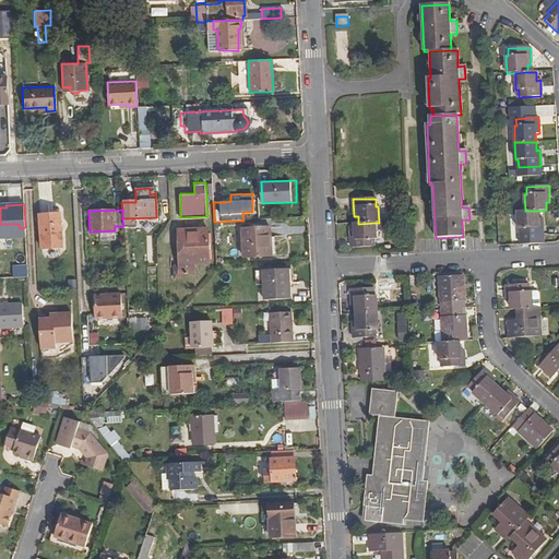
[(538,211),(525,211),(516,212),(518,228),(520,228),(521,245),(544,244),(543,218),(538,218),(538,211)]
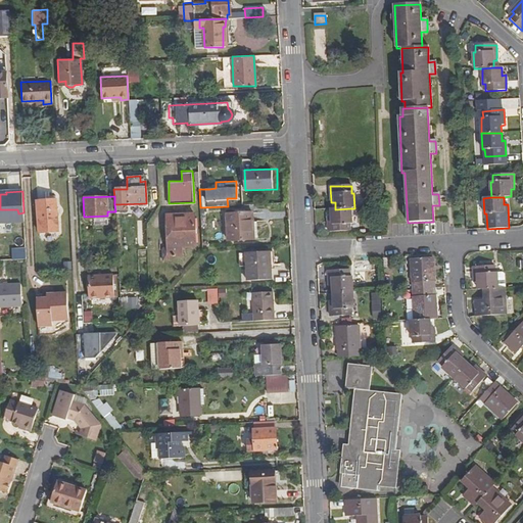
[(37,199),(38,231),(57,230),(57,214),(65,214),(64,198),(37,199)]
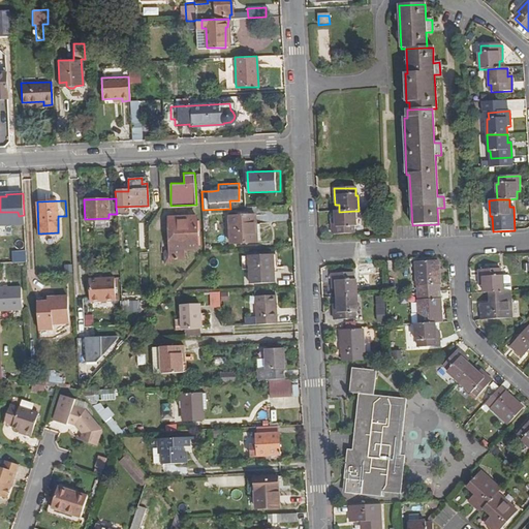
[(354,211),(339,212),(335,212),(335,220),(332,220),(333,236),(353,235),(353,227),(355,227),(354,211)]
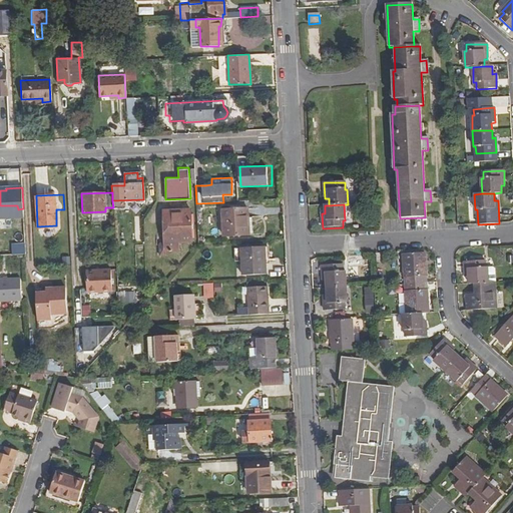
[(245,217),(247,217),(247,208),(239,208),(229,209),(221,209),(222,234),(246,233),(246,231),(245,217)]
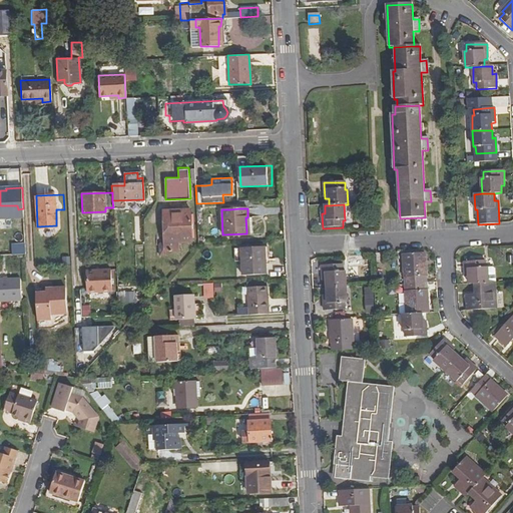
[(191,240),(190,209),(163,210),(164,241),(158,241),(159,253),(165,253),(165,248),(177,248),(177,240),(191,240)]
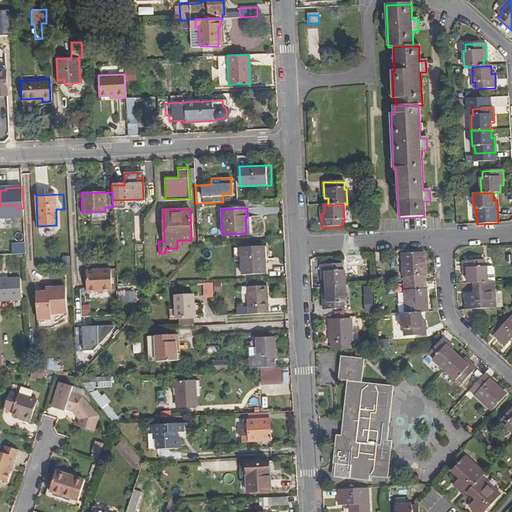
[(12,254),(26,253),(26,242),(12,242),(12,254)]
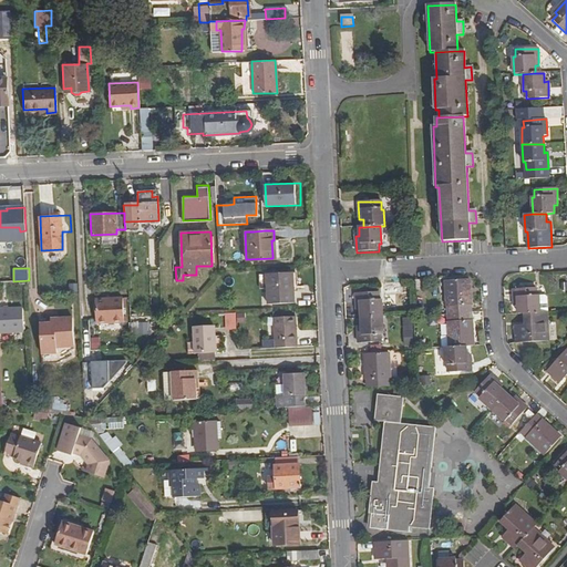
[(292,271),(266,272),(267,302),(292,301),(292,271)]
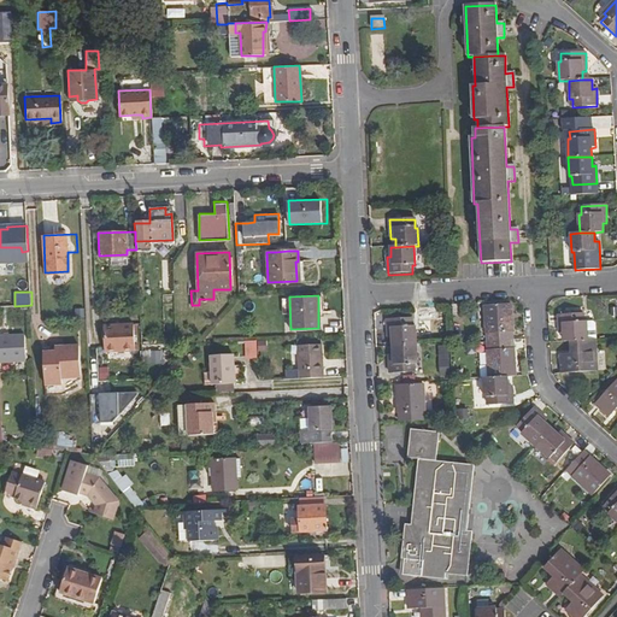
[(511,304),(485,306),(486,334),(487,334),(488,342),(512,341),(512,333),(512,331),(511,304)]
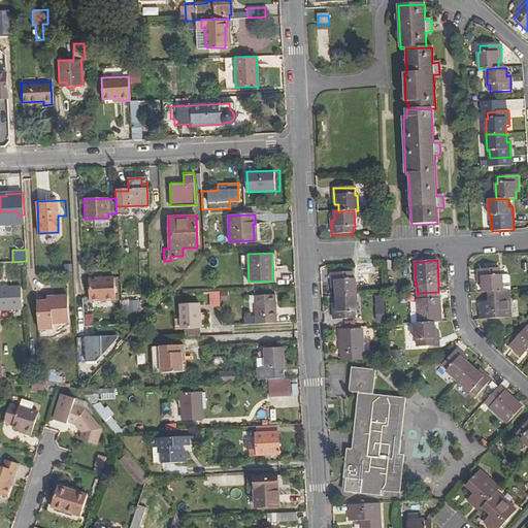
[(492,292),(503,291),(502,275),(499,275),(499,268),(477,269),(479,285),(483,285),(484,292),(492,292)]
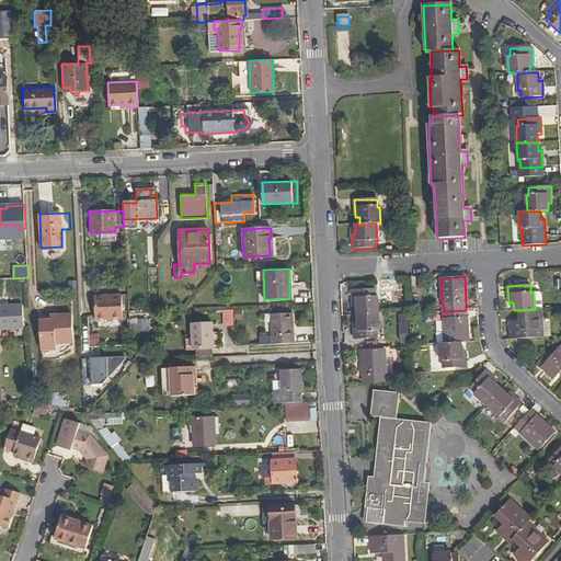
[(356,308),(357,316),(378,315),(377,298),(375,298),(375,290),(352,292),(353,308),(356,308)]
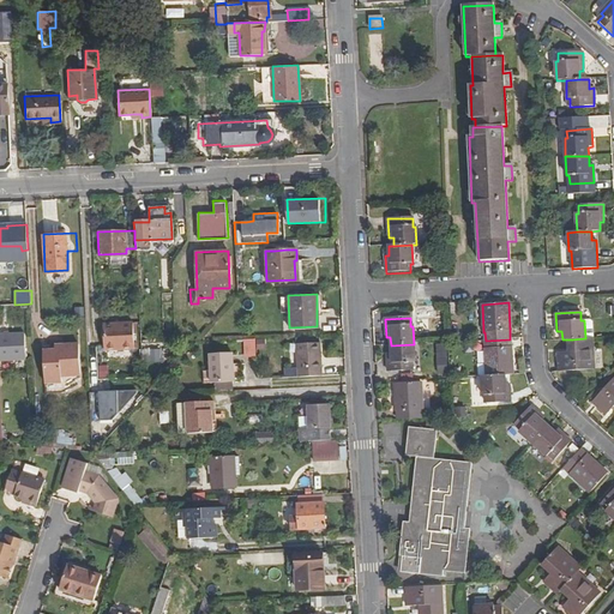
[(102,323),(102,349),(132,348),(132,321),(102,323)]
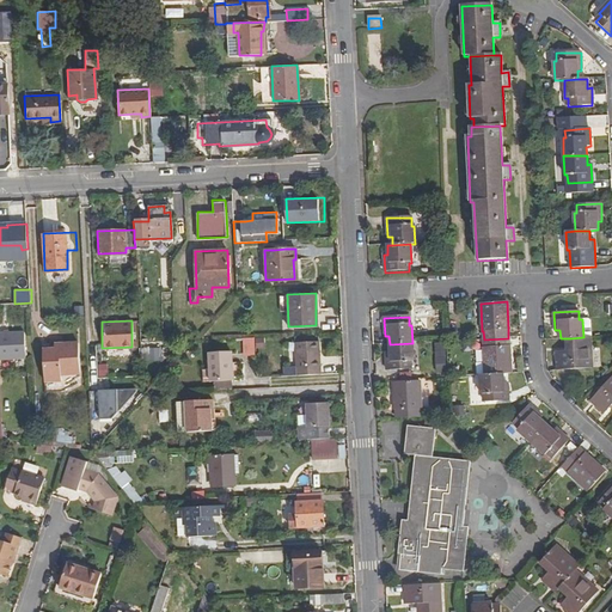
[(0,332),(0,359),(25,359),(24,332),(0,332)]
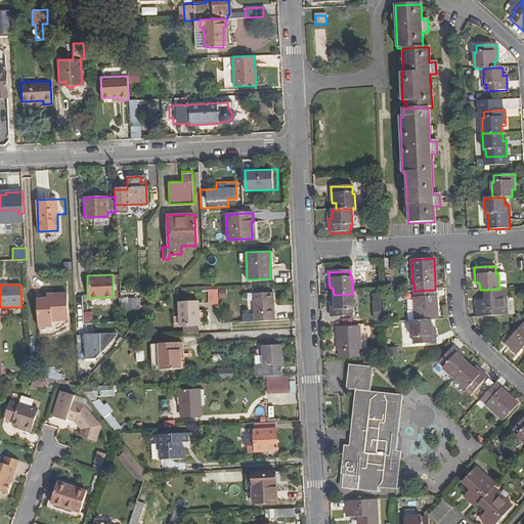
[(220,304),(220,289),(209,289),(209,304),(220,304)]
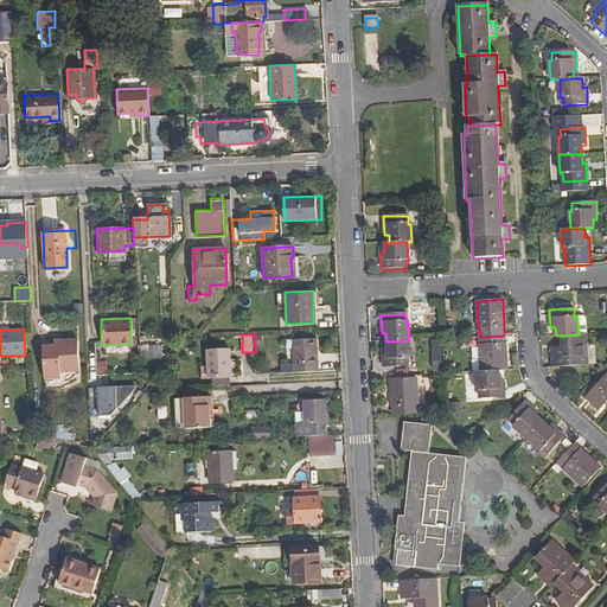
[(586,334),(579,334),(566,336),(566,347),(553,349),(554,368),(588,365),(586,334)]
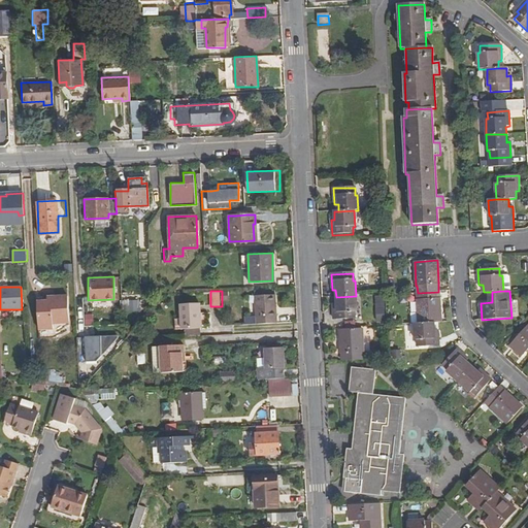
[(438,292),(418,293),(418,300),(417,300),(419,324),(434,323),(441,322),(439,298),(438,292)]
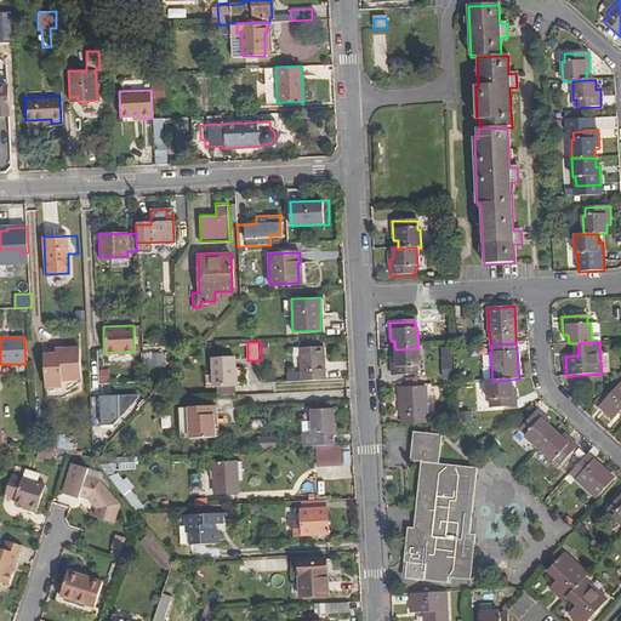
[(289,372),(289,382),(323,380),(322,345),(298,346),(300,372),(289,372)]
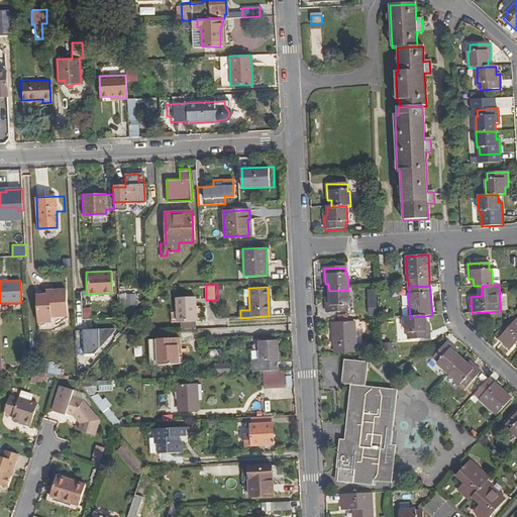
[(65,289),(49,290),(49,294),(45,294),(35,294),(36,321),(50,321),(50,316),(66,315),(65,289)]
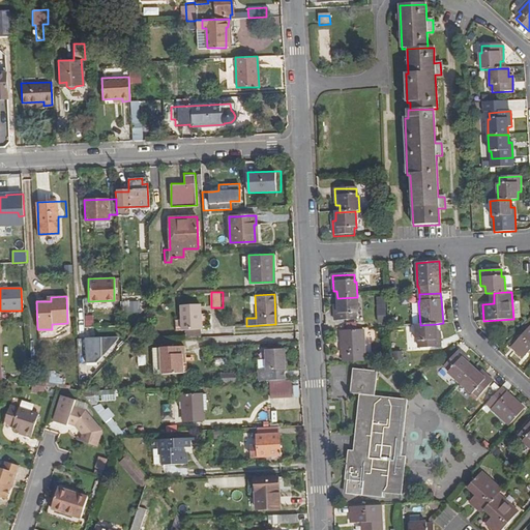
[(384,296),(375,296),(376,319),(385,318),(384,296)]
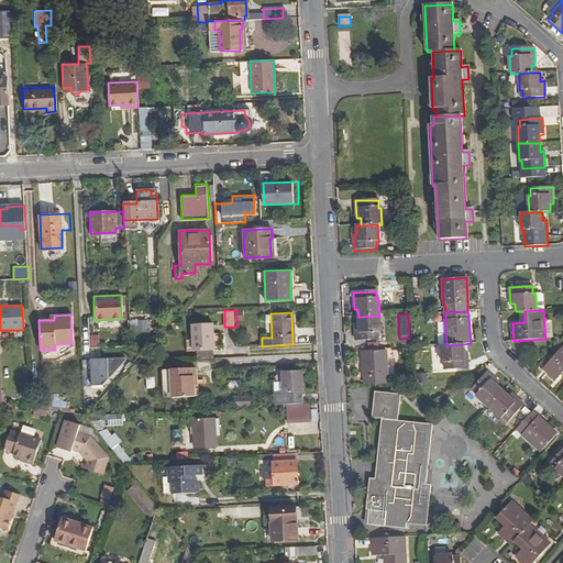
[(381,333),(379,316),(359,317),(359,326),(355,326),(356,342),(378,340),(378,333),(381,333)]
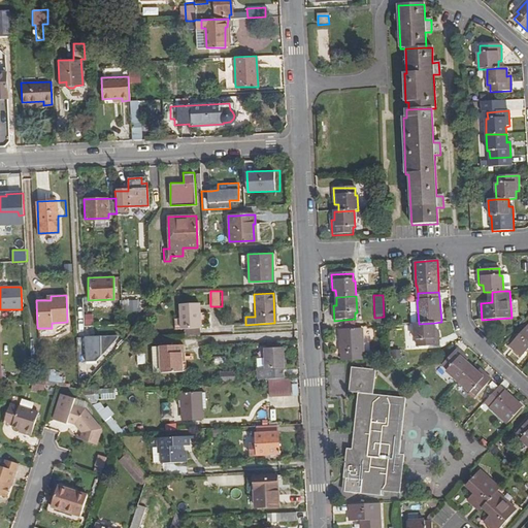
[(125,300),(126,311),(140,311),(139,300),(125,300)]
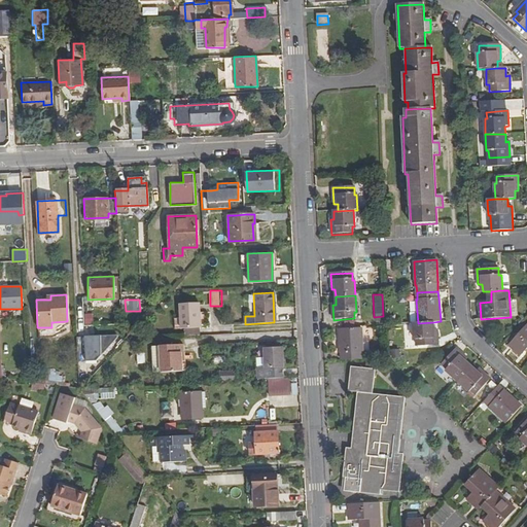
[(178,302),(179,327),(199,326),(198,301),(178,302)]
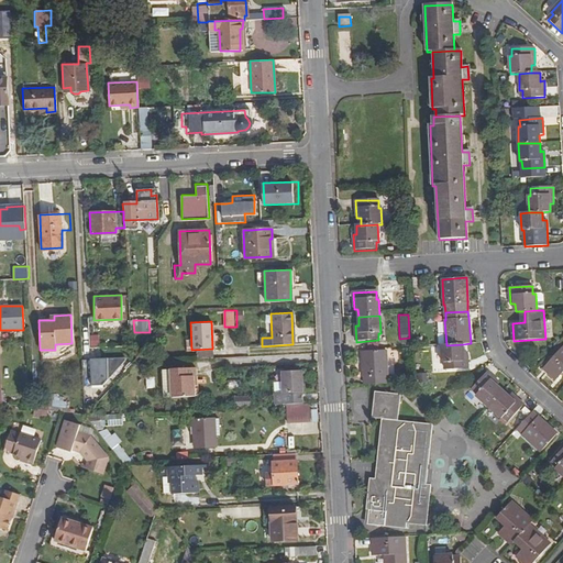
[(100,345),(100,334),(91,334),(92,345),(100,345)]
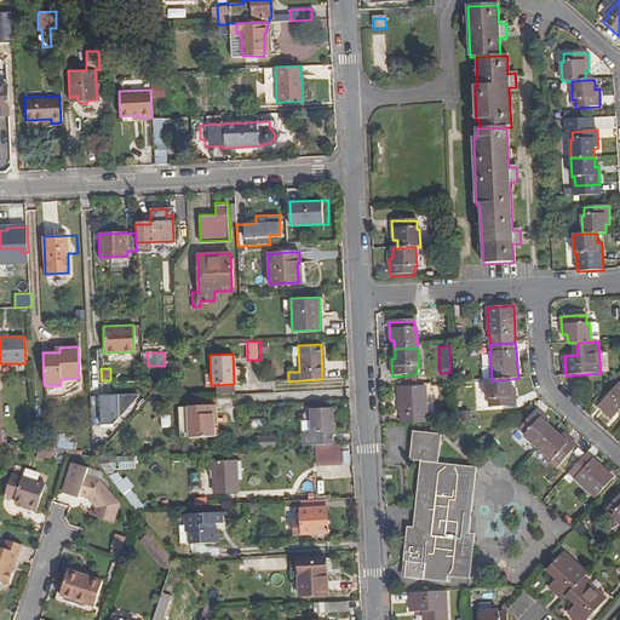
[(510,388),(510,379),(492,380),(487,380),(487,400),(489,400),(491,408),(515,406),(515,388),(510,388)]
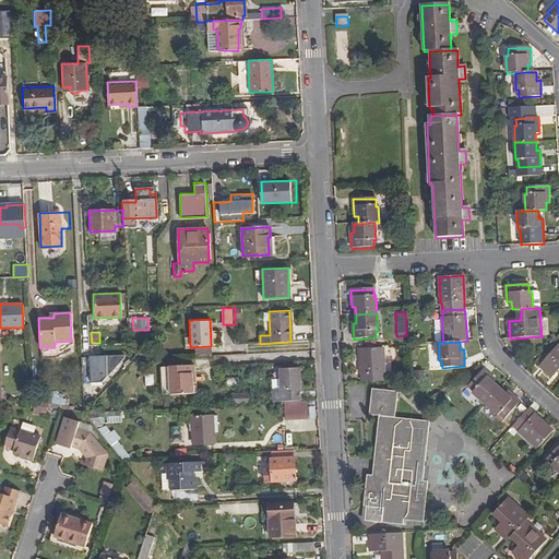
[(558,344),(548,356),(539,366),(538,367),(551,378),(558,370),(558,344)]
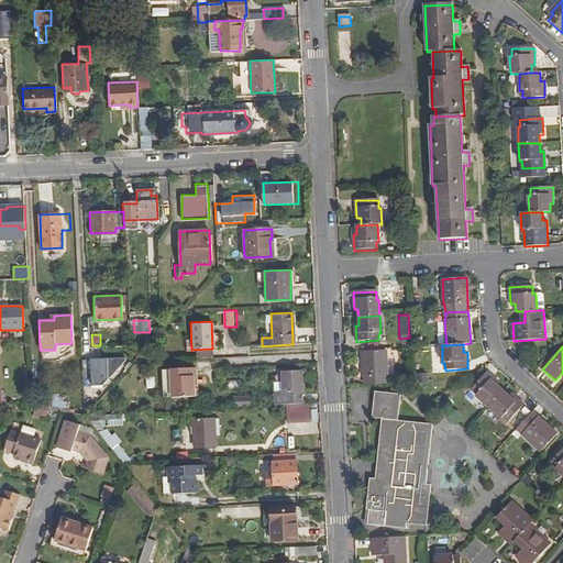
[(364,379),(364,386),(386,385),(386,377),(387,377),(386,352),(362,353),(363,379),(364,379)]
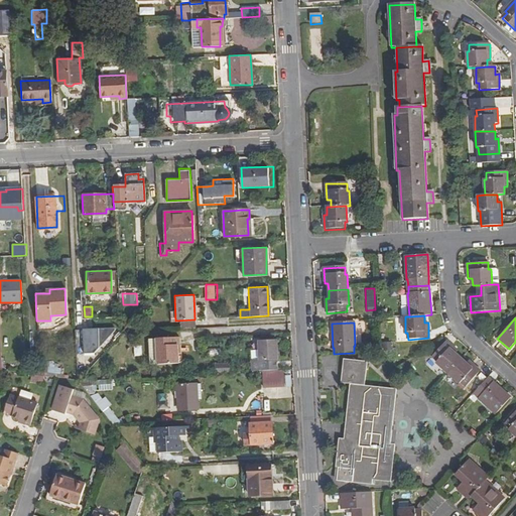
[(83,329),(84,352),(96,352),(113,331),(113,327),(83,329)]
